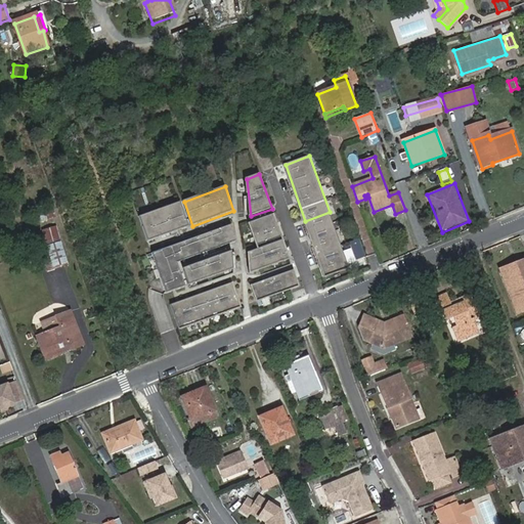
[(181,203),(140,217),(148,242),(189,227),(181,203)]
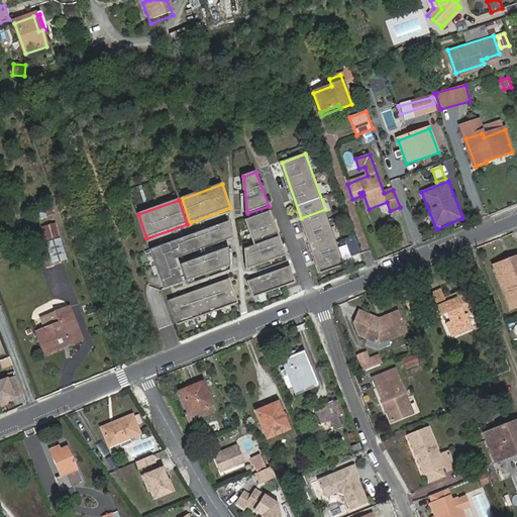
[(325,209),(301,218),(321,274),(345,265),(325,209)]
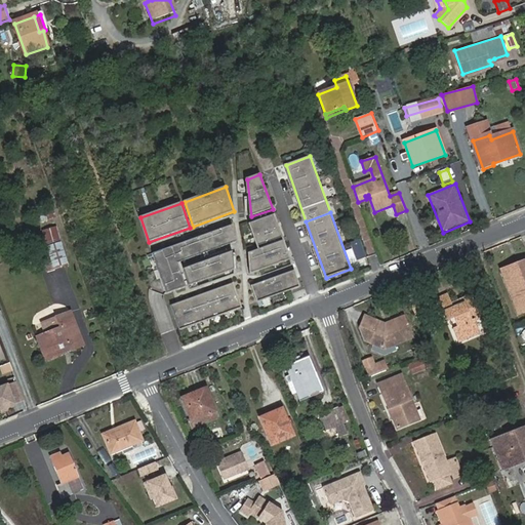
[(275,215),(250,224),(258,247),(283,238),(275,215)]
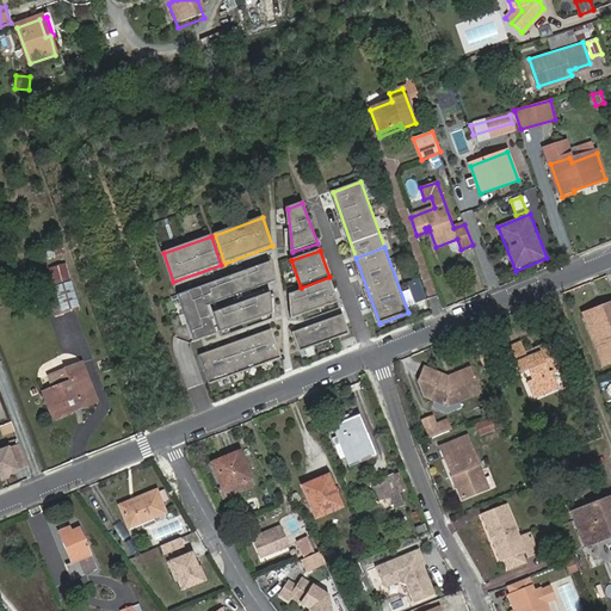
[(179,296),(196,343),(217,334),(208,307),(277,282),(270,263),(179,296)]
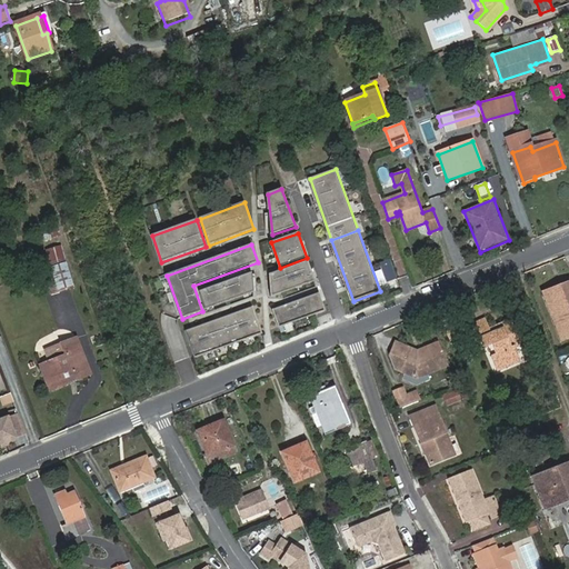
[(316,282),(308,261),(270,275),(272,298),(316,282)]
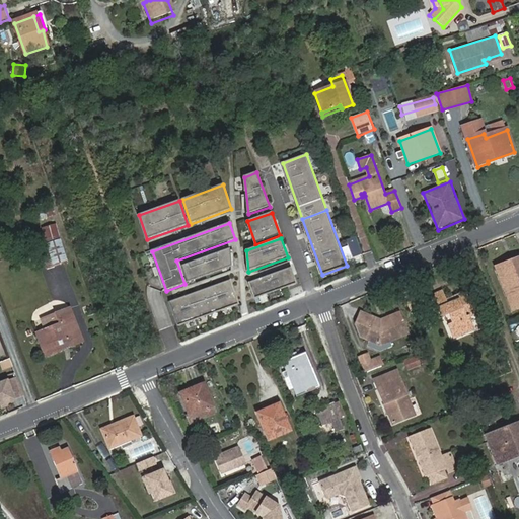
[(66,262),(60,241),(47,245),(53,266),(66,262)]
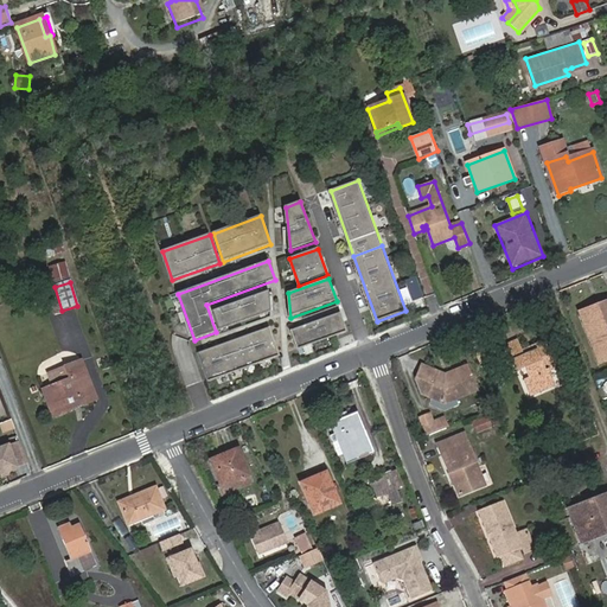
[(213,312),(221,331),(267,314),(266,293),(213,312)]
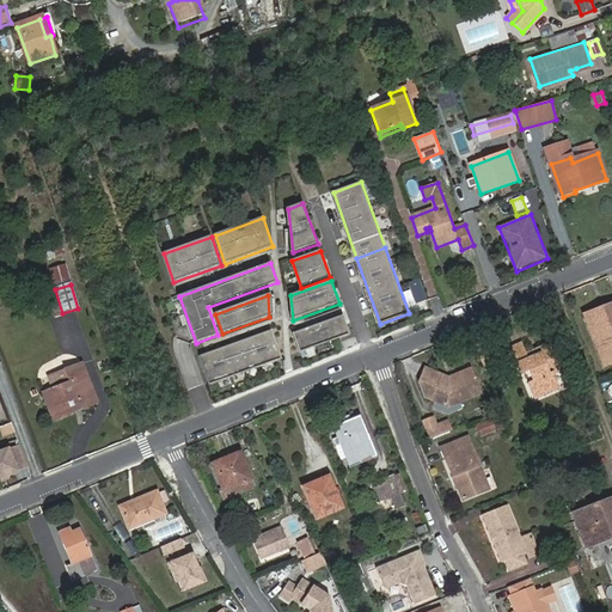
[(611,314),(589,323),(605,366),(611,362),(611,304),(609,306),(611,314)]
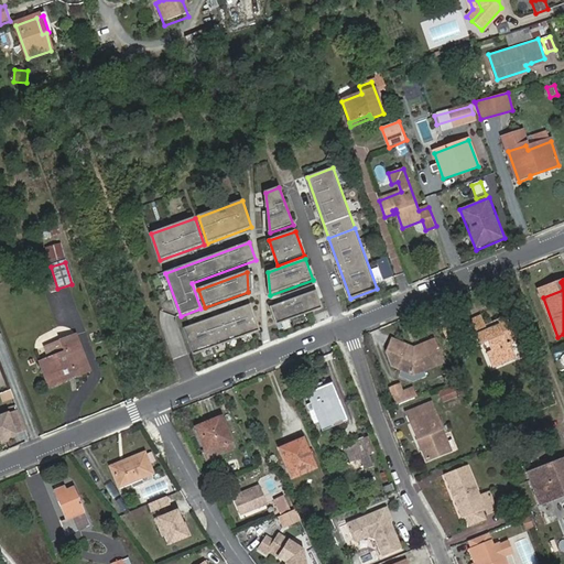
[(541,290),(543,297),(563,290),(561,282),(541,290)]
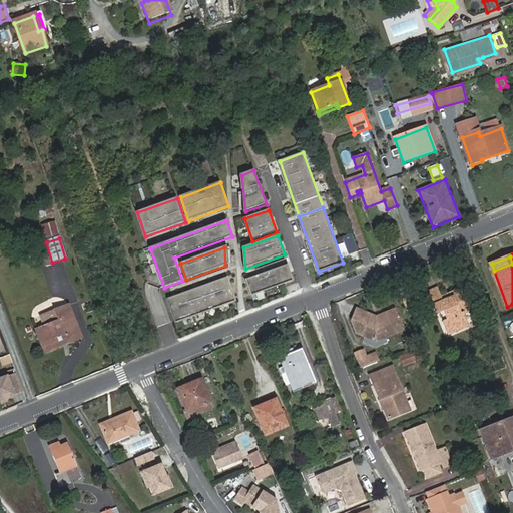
[(294,281),(288,265),(246,280),(252,296),(294,281)]
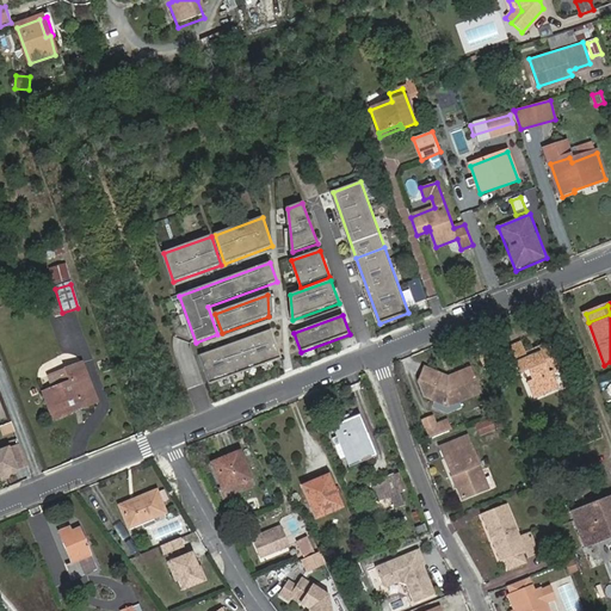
[(282,359),(272,331),(201,356),(211,384),(282,359)]
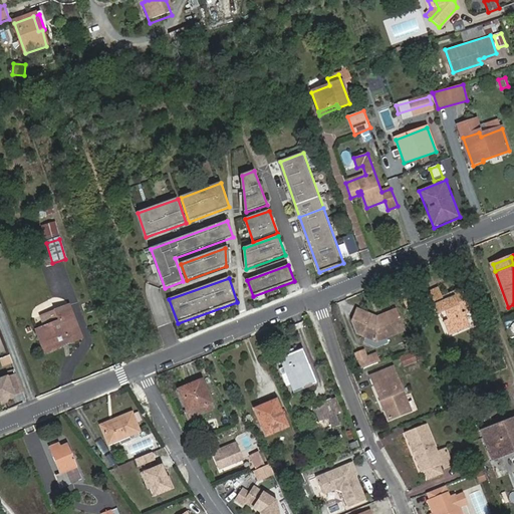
[(421,287),(412,291),(415,297),(416,300),(425,296),(421,287)]
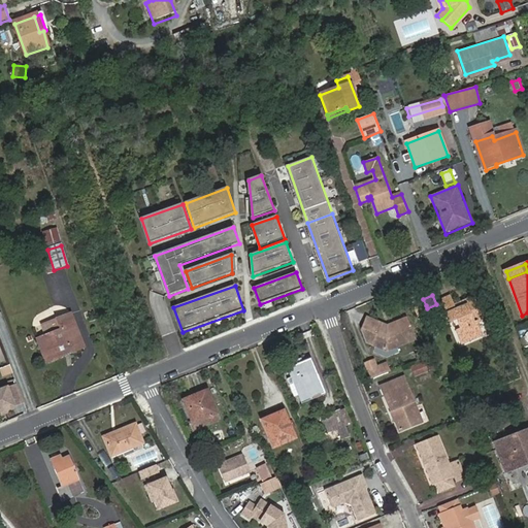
[(454,309),(453,305),(449,297),(439,300),(448,323),(451,322),(456,320),(459,329),(455,331),(460,344),(482,336),(476,323),(483,321),(473,297),(463,301),(464,305),(454,309)]
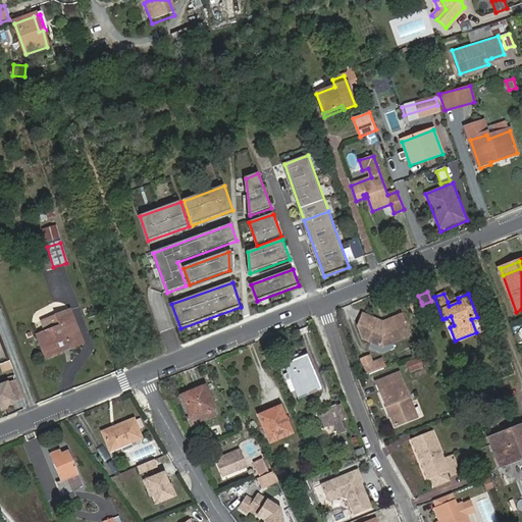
[(418,296),(408,300),(412,308),(419,306),(418,303),(421,302),(418,296)]
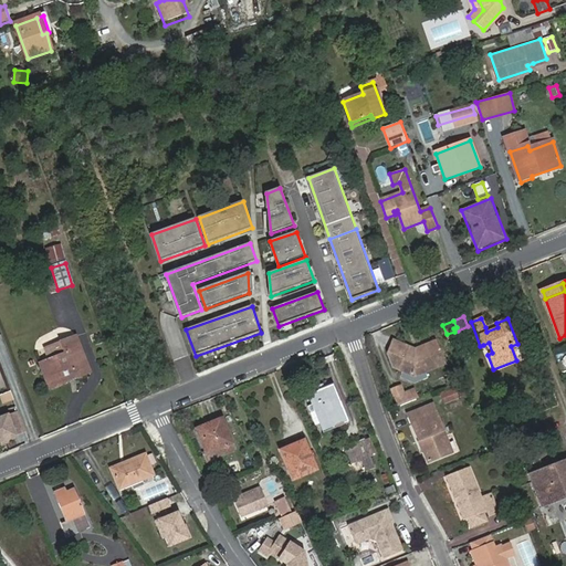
[(468,326),(458,331),(461,338),(471,334),(468,326)]
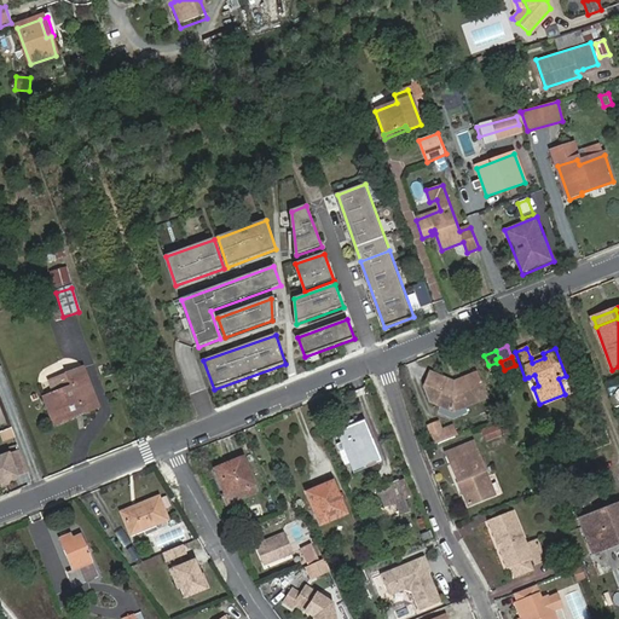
[(497,363),(489,365),(492,375),(504,370),(501,362),(499,358),(496,359),(497,363)]
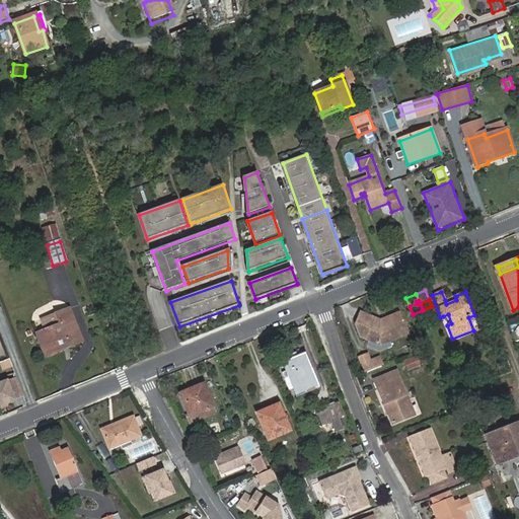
[(83,344),(69,309),(57,314),(61,325),(38,334),(45,352),(69,343),(70,348),(83,344)]
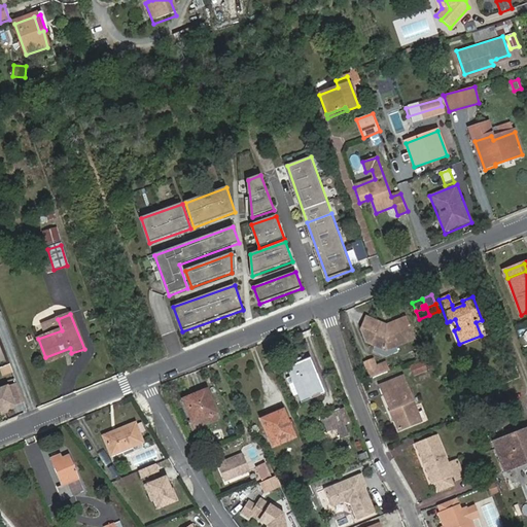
[(380,326),(381,323),(364,317),(360,328),(365,342),(386,349),(415,338),(408,317),(389,324),(390,327),(385,328),(380,326)]
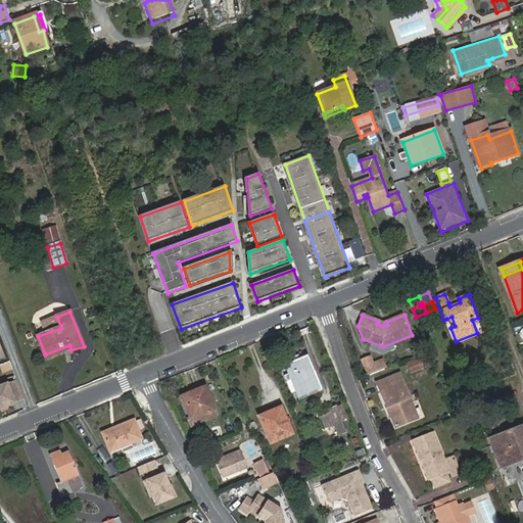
[(452,317),(446,319),(450,328),(455,326),(452,317)]
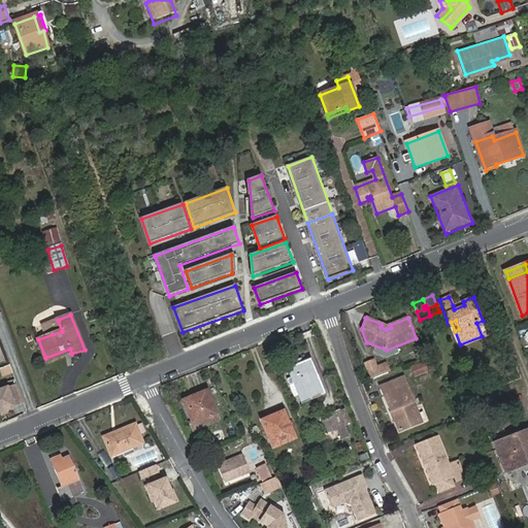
[(349,328),(341,331),(351,352),(357,350),(349,328)]
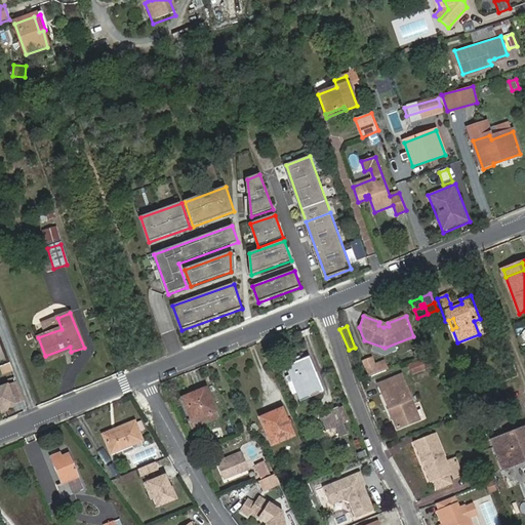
[(47,361),(71,352),(70,347),(45,356),(47,361)]
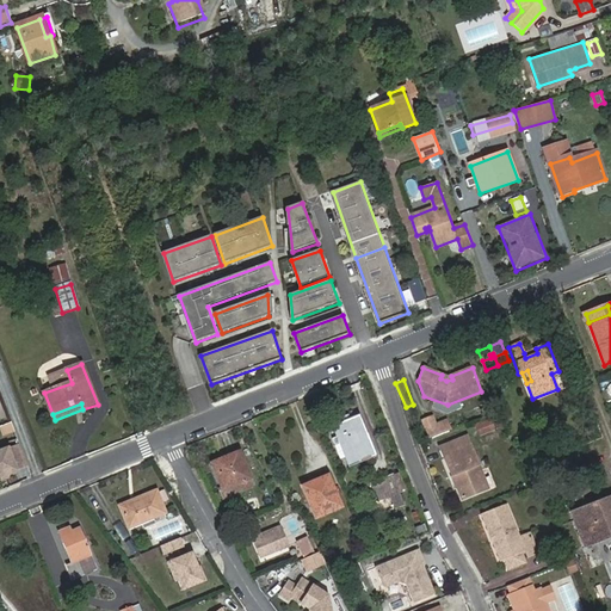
[(359,415),(376,457),(378,456),(362,414),(359,415)]
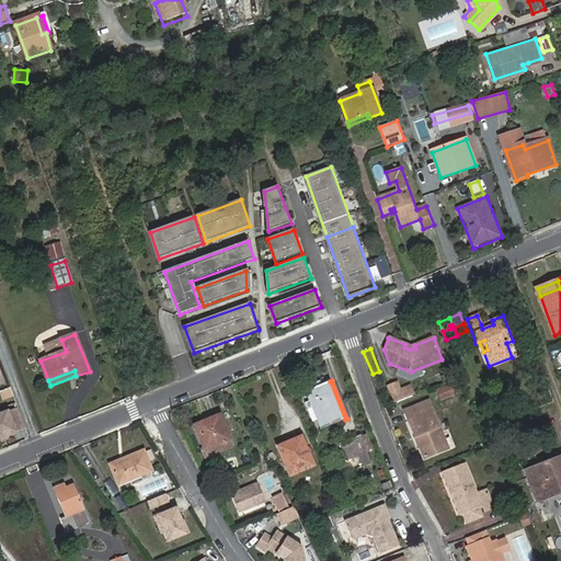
[(387,385),(393,402),(395,401),(409,396),(405,387),(400,389),(397,380),(387,385)]
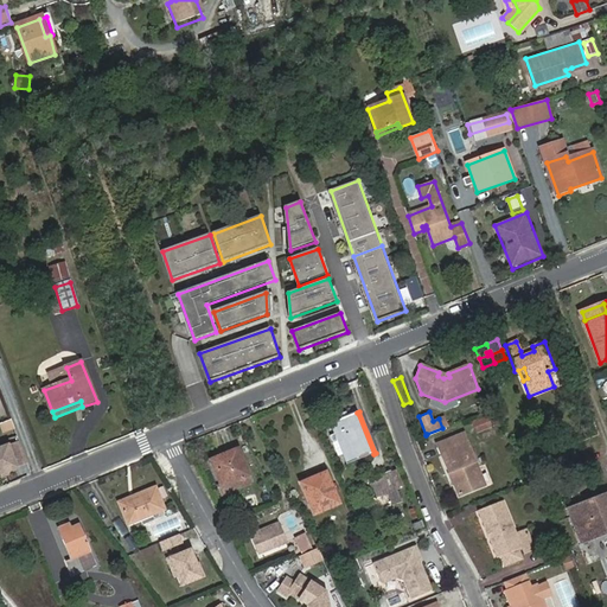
[(347,417),(340,420),(332,423),(349,465),(374,454),(357,413),(347,417)]
